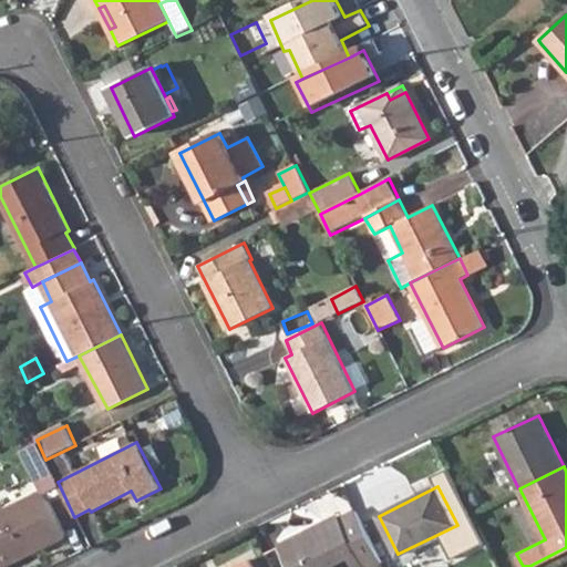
[(0,515),(0,566),(64,535),(44,493),(0,515)]
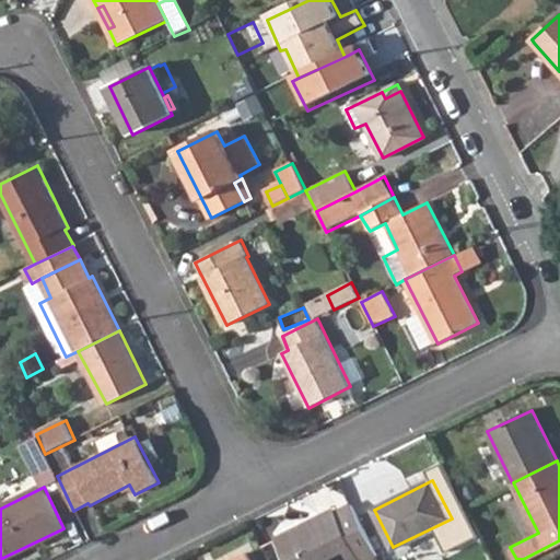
[(352,504),(337,512),(335,509),(276,538),(286,559),(354,559),(359,558),(360,559),(365,559),(377,553),(352,504)]
